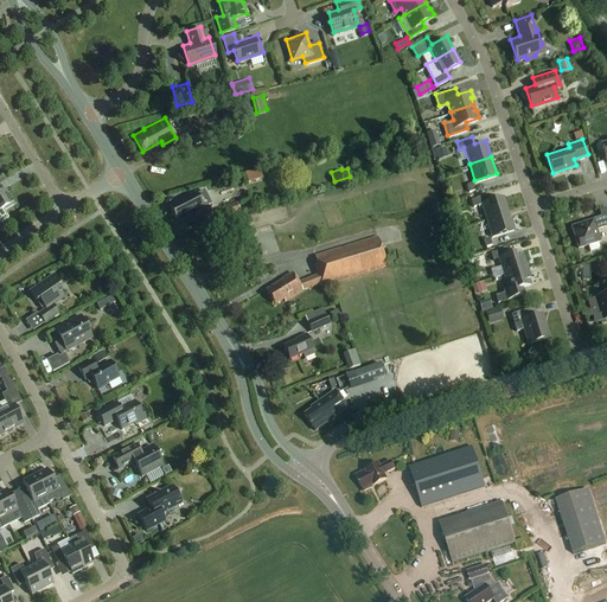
[(174,202),(170,204),(177,218),(197,209),(200,215),(211,210),(206,203),(210,200),(202,185),(196,189),(174,200),(174,202)]
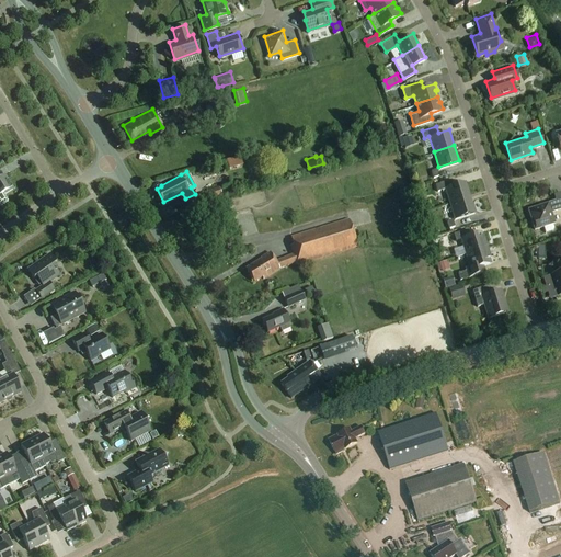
[(0,202),(9,197),(3,190),(4,190),(6,191),(13,185),(4,172),(0,174),(0,202)]
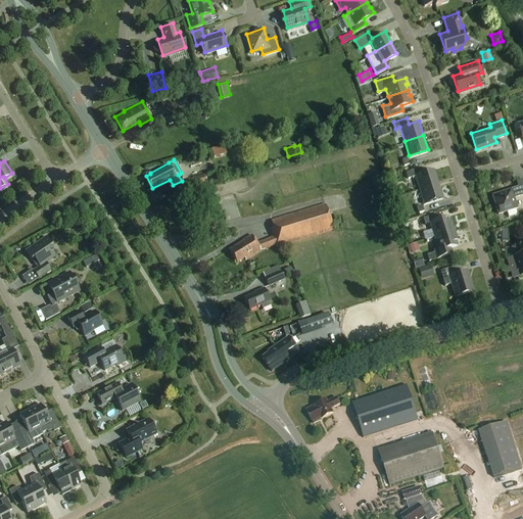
[(438,182),(433,167),(423,171),(421,164),(406,170),(408,176),(415,174),(419,188),(438,182)]
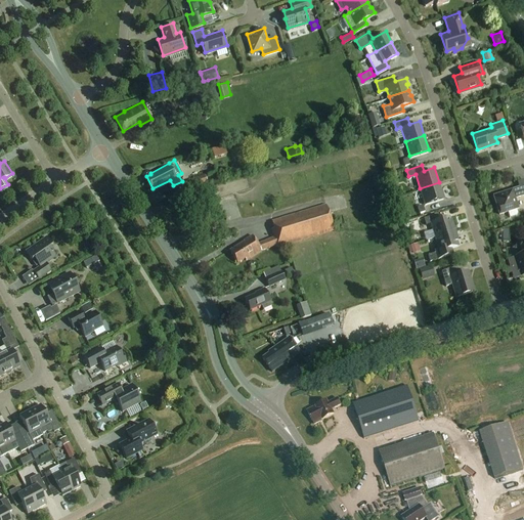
[(187,178),(190,187),(207,181),(204,171),(192,175),(193,176),(187,178)]
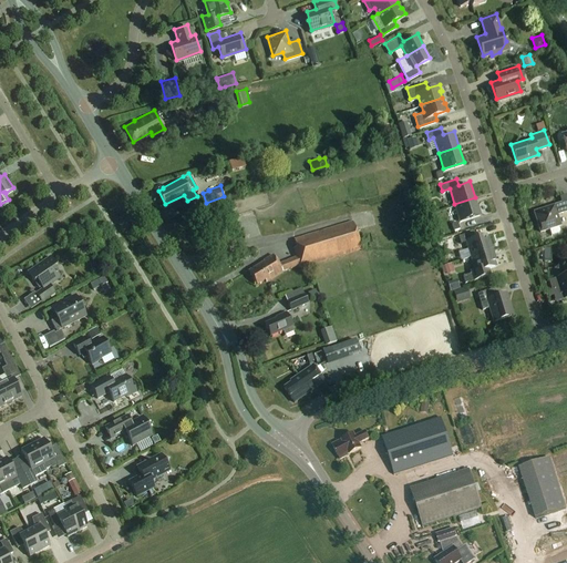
[(540,229),(549,226),(552,233),(558,231),(560,227),(558,223),(560,223),(557,212),(566,207),(566,192),(560,194),(562,200),(534,210),(540,229)]
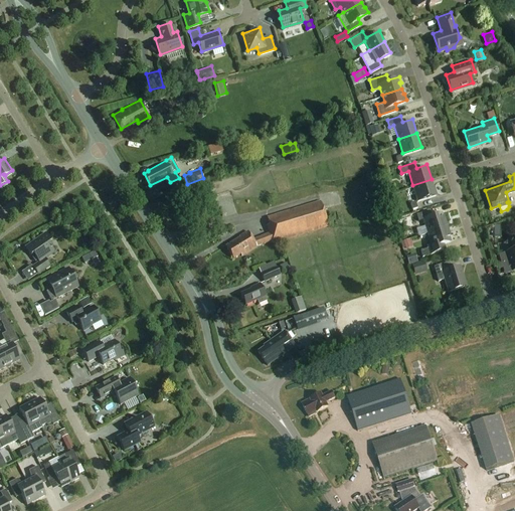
[(412,185),(417,199),(436,193),(432,179),(412,185)]
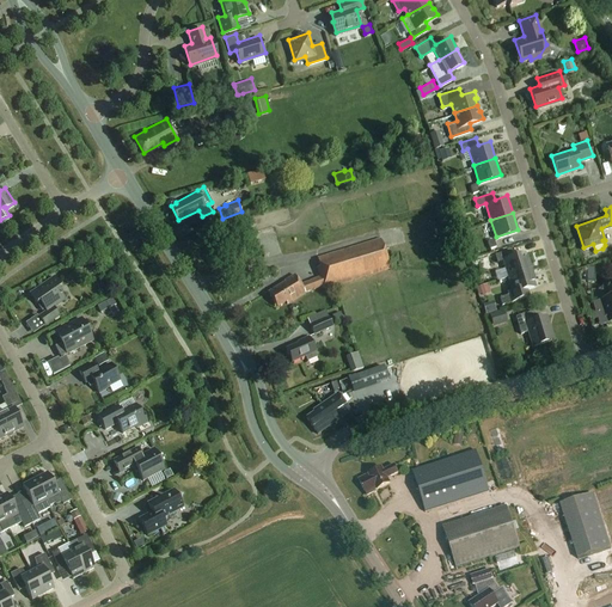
[(239,243),(255,238),(252,232),(238,237),(239,243)]
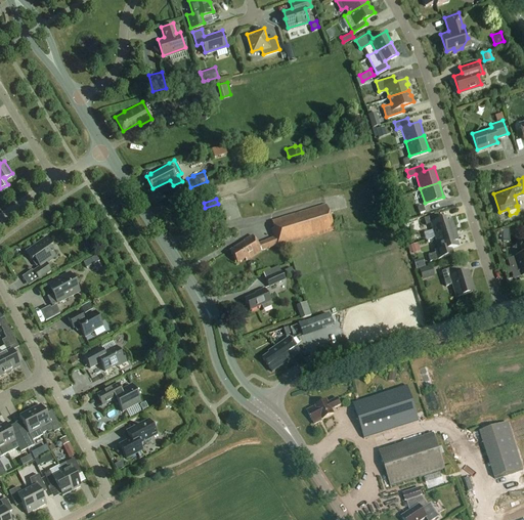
[(261,248),(269,246),(275,244),(276,246),(333,228),(325,202),(271,218),(272,219),(273,223),(272,223),(273,226),(270,227),(273,234),(257,242),(252,233),(243,239),(244,239),(229,248),(237,260),(245,256),(246,258),(261,248)]
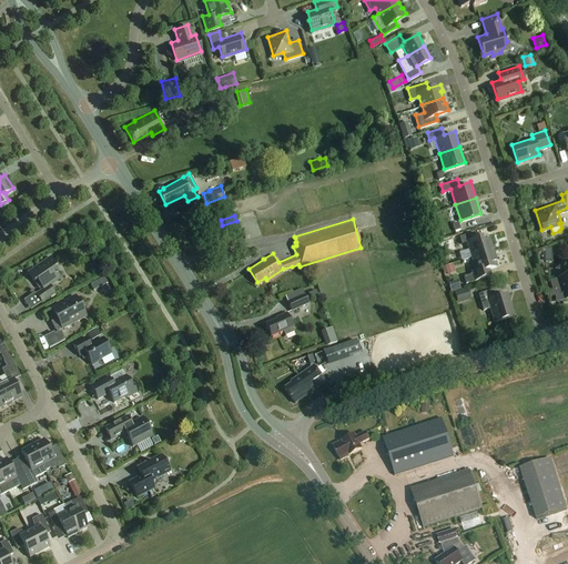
[(237,223),(224,227),(226,234),(240,230),(237,223)]
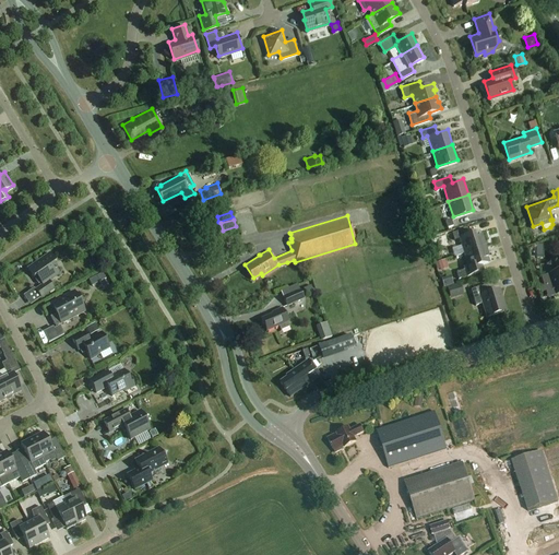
[(459,236),(464,250),(484,244),(479,228),(468,232),(466,226),(452,231),(454,237),(459,236)]
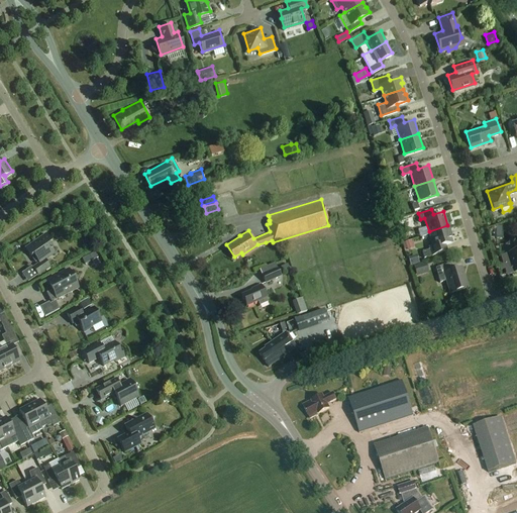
[(447,225),(429,231),(433,245),(422,248),(424,255),(444,249),(442,243),(452,240),(447,225)]
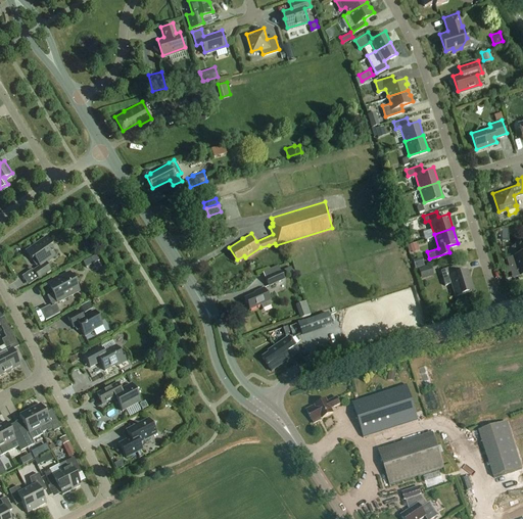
[(51,243),(46,235),(26,248),(32,256),(34,255),(40,264),(33,268),(38,275),(50,267),(46,260),(55,253),(49,244),(51,243)]
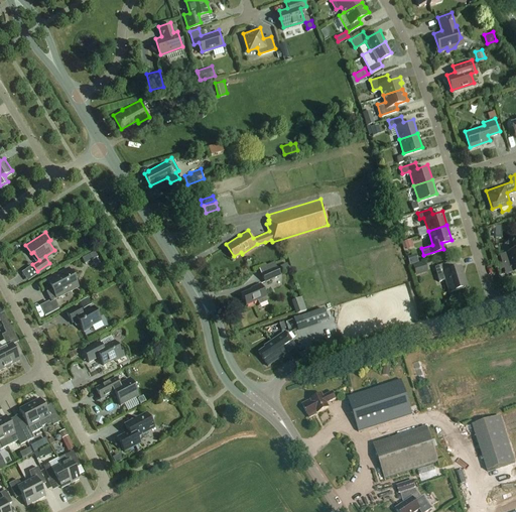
[(403,239),(405,245),(412,243),(410,237),(403,239)]
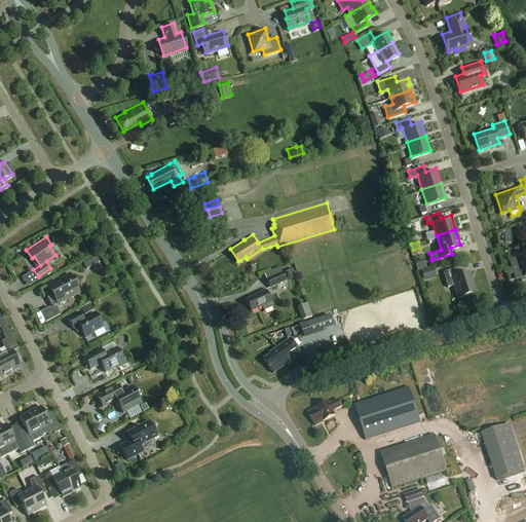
[(525,244),(522,245),(524,253),(517,255),(522,272),(523,274),(525,273),(525,244)]
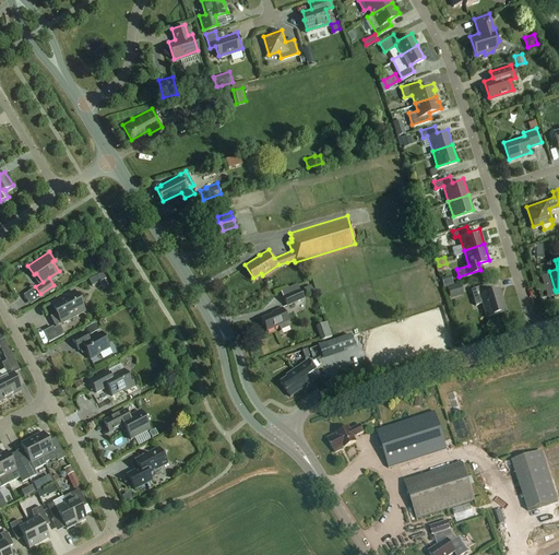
[(103,270),(96,273),(99,279),(106,275),(103,270)]
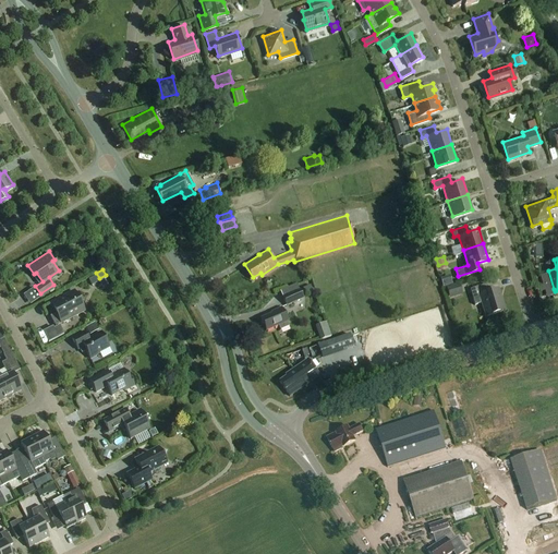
[(459,280),(446,285),(448,291),(461,287),(459,280)]
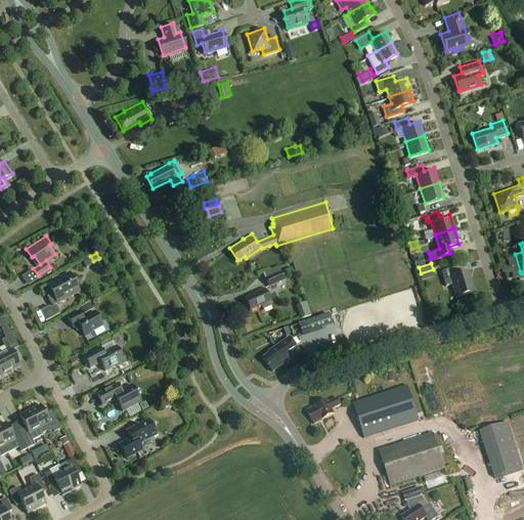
[(457,295),(473,290),(467,268),(459,271),(456,264),(441,269),(445,284),(453,282),(457,295)]
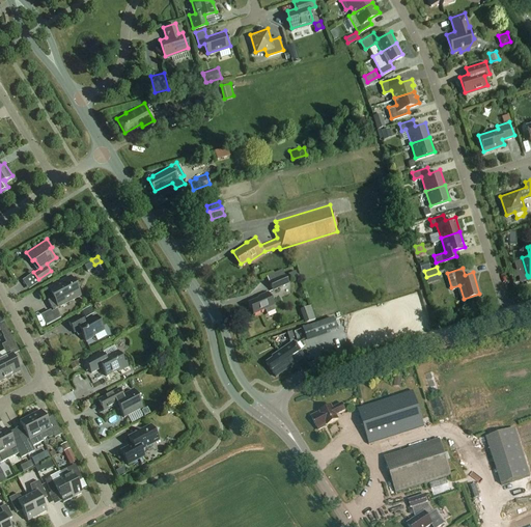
[(519,273),(520,278),(527,275),(526,272),(525,268),(520,269),(518,270),(519,273)]
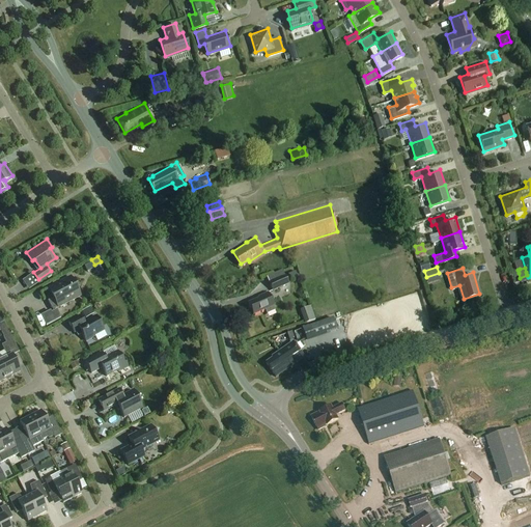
[(80,294),(70,274),(68,271),(60,275),(62,278),(59,279),(60,280),(49,286),(53,295),(48,298),(52,307),(60,303),(60,304),(80,294)]
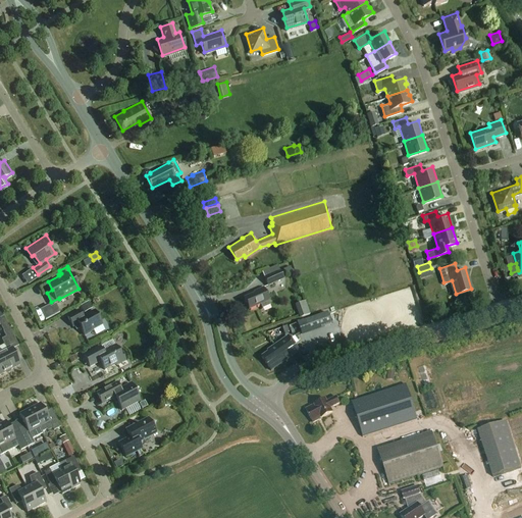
[(268,283),(282,276),(279,268),(264,275),(268,283)]
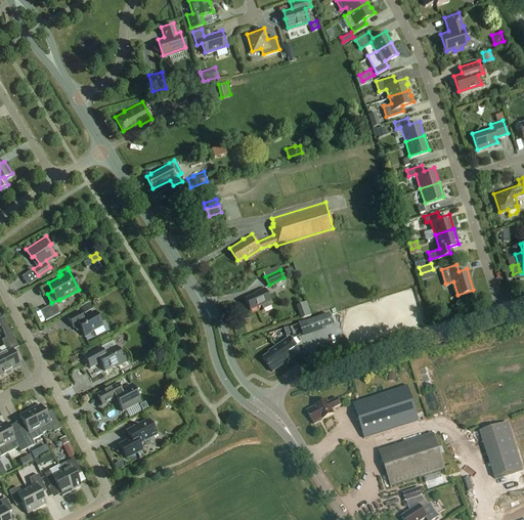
[(258,291),(245,296),(250,308),(261,303),(263,307),(271,304),(269,299),(264,286),(257,289),(258,291)]
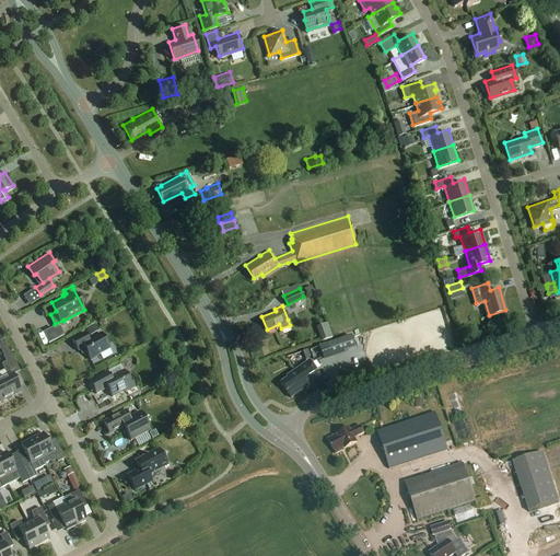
[(319,322),(325,336),(336,333),(331,317),(319,322)]
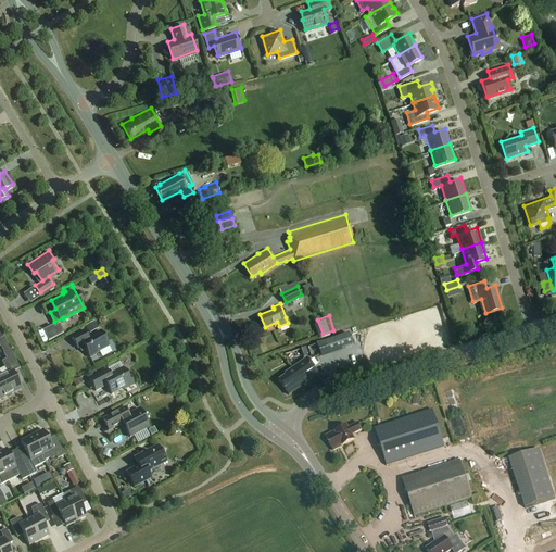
[(93,318),(86,323),(90,330),(98,325),(93,318)]
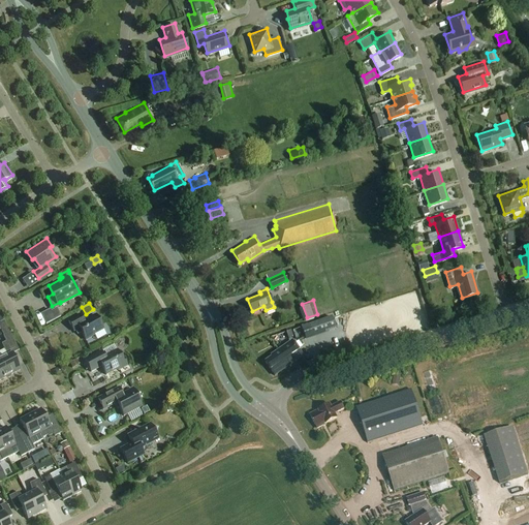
[(84,318),(80,311),(68,317),(73,329),(78,327),(80,330),(82,329),(86,337),(94,333),(94,332),(103,327),(95,312),(84,318)]
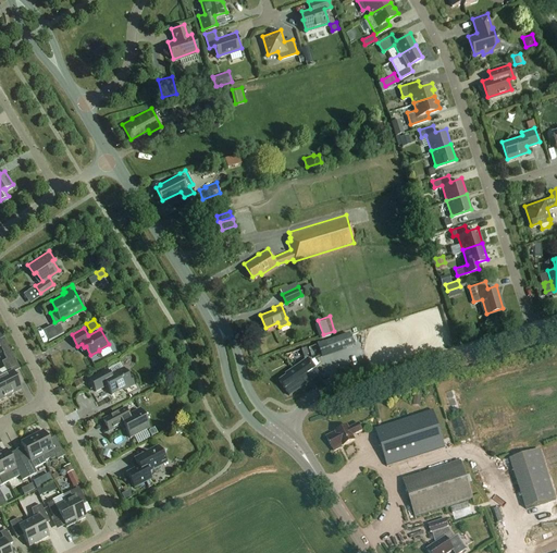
[(325,340),(317,342),(321,353),(321,355),(354,344),(349,331),(325,340)]
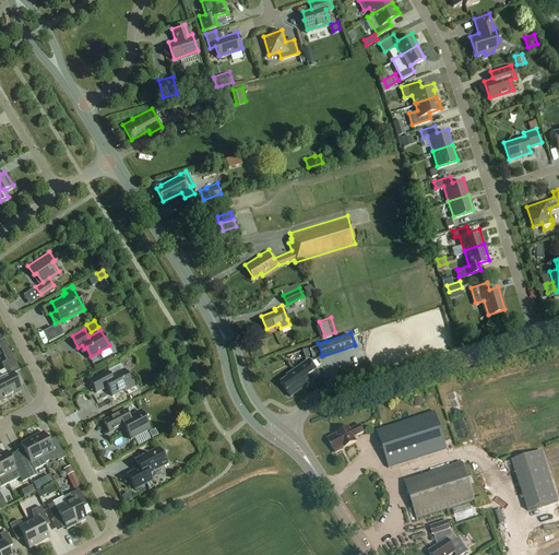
[(3,335),(0,338),(0,345),(3,352),(10,349),(9,346),(3,335)]
